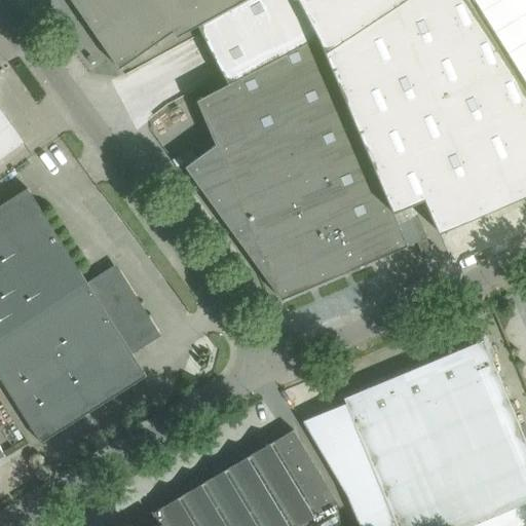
[(71,0),(119,69),(174,32),(177,37),(195,28),(246,0),(71,0)]
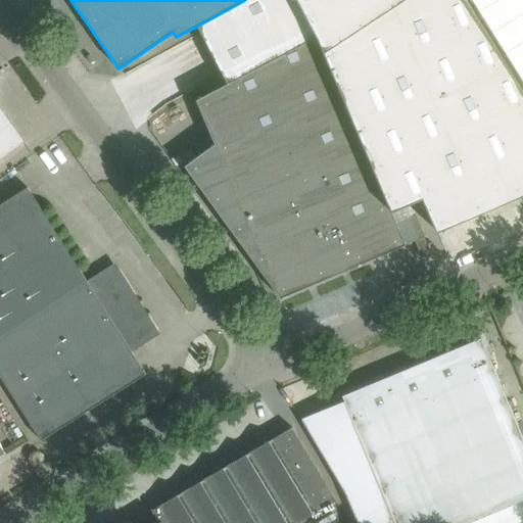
[(296,0),(244,0),(194,28),(226,84),(196,100),(215,144),(184,165),(253,260),(263,256),(280,298),(406,245),(391,210),(326,58),(317,36),(296,0)]
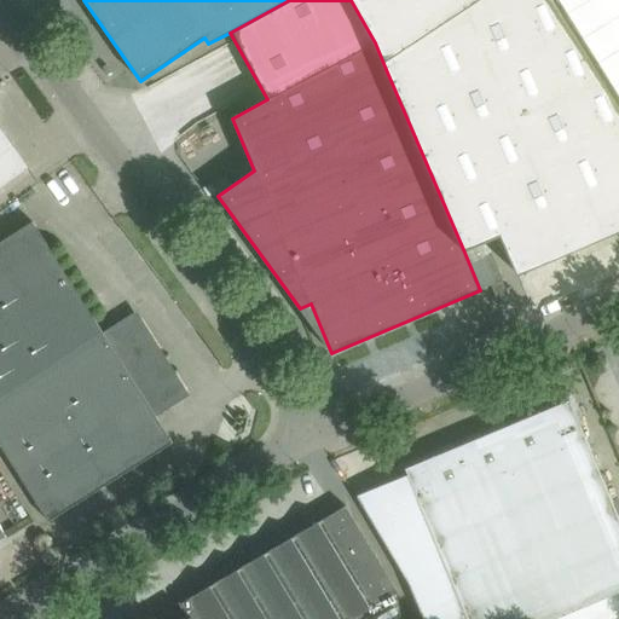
[(387,69),(463,249),(499,235),(501,233),(501,235),(518,273),(618,230),(618,108),(548,0),(366,0),(388,39),(399,64),(387,69)]
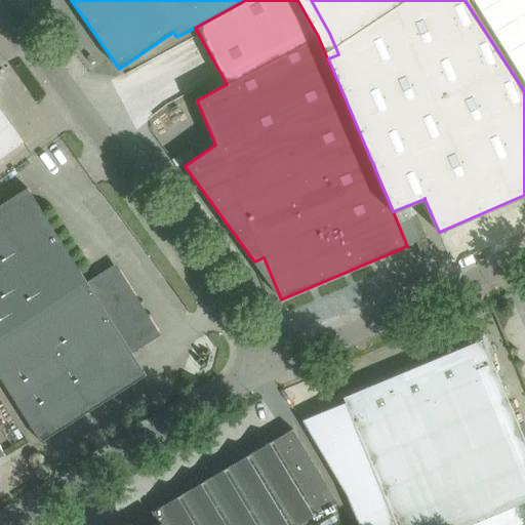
[(0,108),(0,159),(24,143),(0,108)]
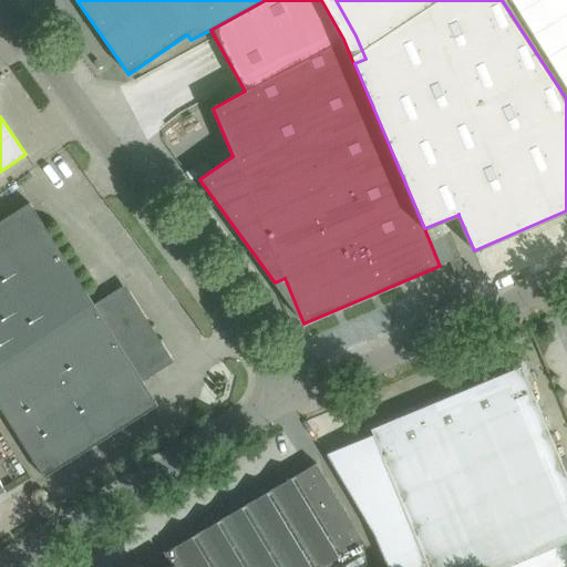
[(0,220),(0,408),(44,477),(158,405),(142,380),(164,367),(165,366),(166,363),(167,362),(168,360),(168,358),(168,356),(167,353),(166,351),(164,350),(163,350),(162,349),(160,349),(144,323),(147,321),(130,295),(129,294),(126,291),(124,290),(122,290),(121,290),(119,291),(116,291),(94,306),(30,203),(0,220)]
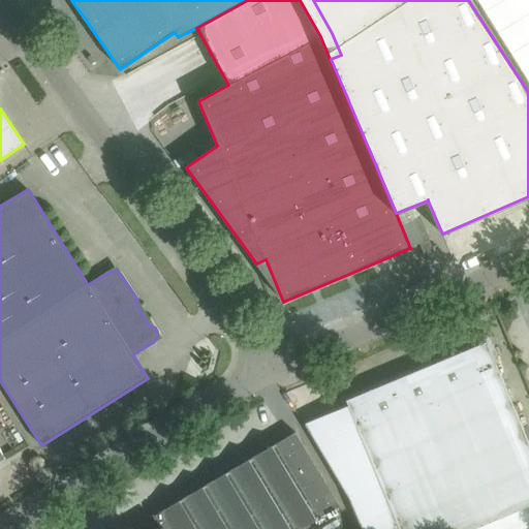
[(419,217),(412,220),(422,243),(430,240),(419,217)]
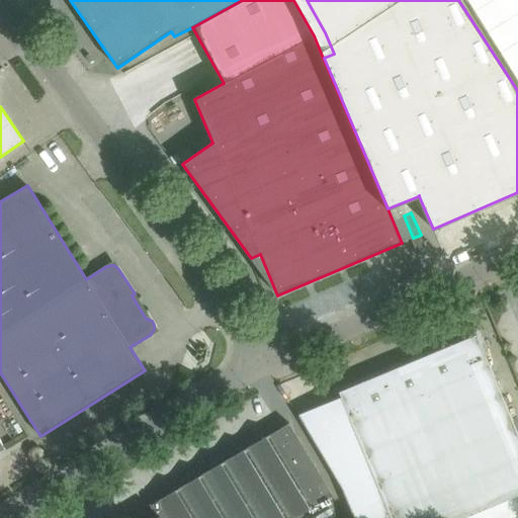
[(517,436),(476,335),(339,392),(345,408),(342,409),(345,415),(347,413),(391,517),(461,517),(517,495),(517,436)]
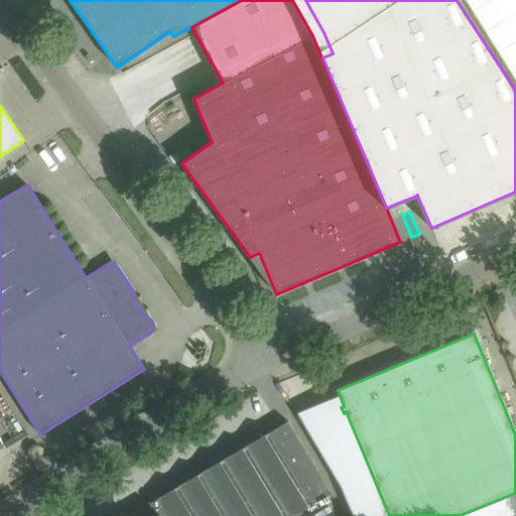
[(312,515),(307,507),(331,493),(326,486),(329,485),(326,480),(327,480),(323,473),(319,475),(287,421),(152,502),(151,501),(149,502),(156,515),(154,515),(130,515),(129,515),(127,515),(312,515)]
